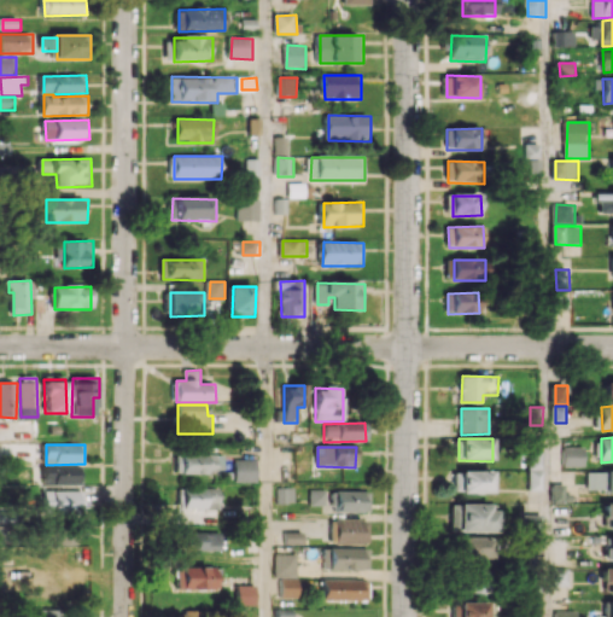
[(587,469),(587,448),(566,448),(567,469),(587,469)]
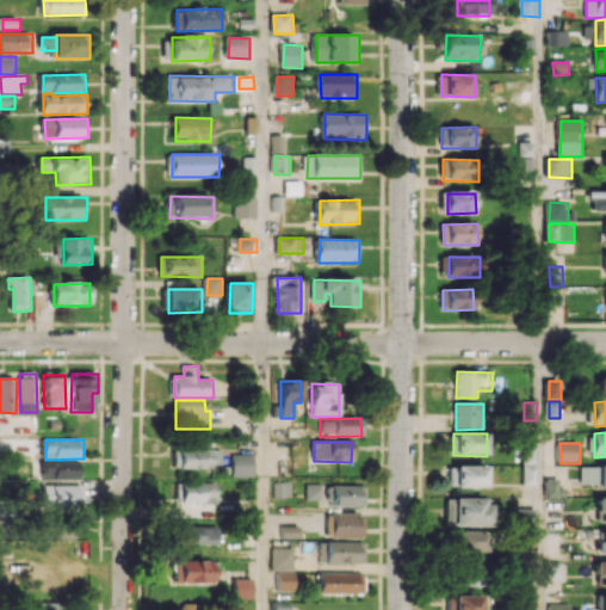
[(539,445),(526,445),(525,485),(539,485),(539,445)]
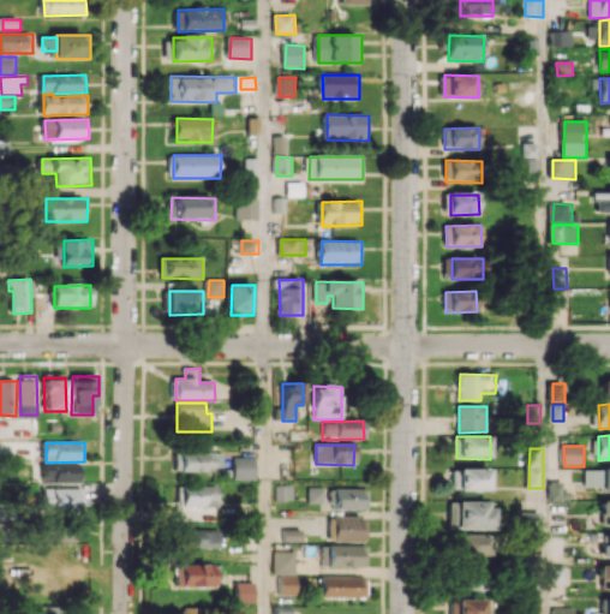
[(217,471),(216,452),(175,453),(175,472),(217,471)]
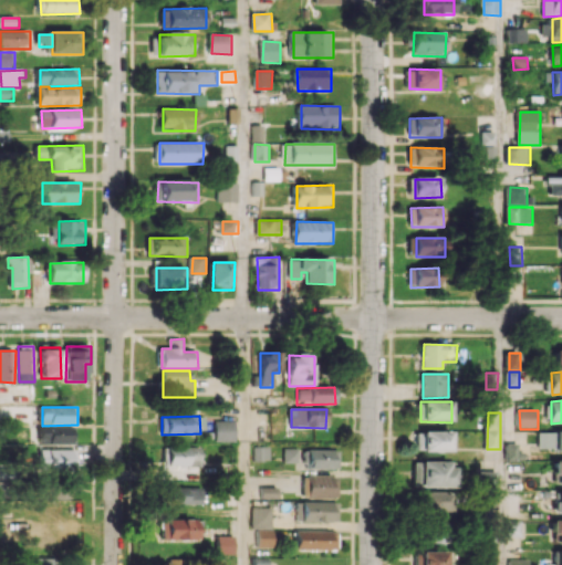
[(216,442),(236,442),(236,421),(216,422),(216,442)]
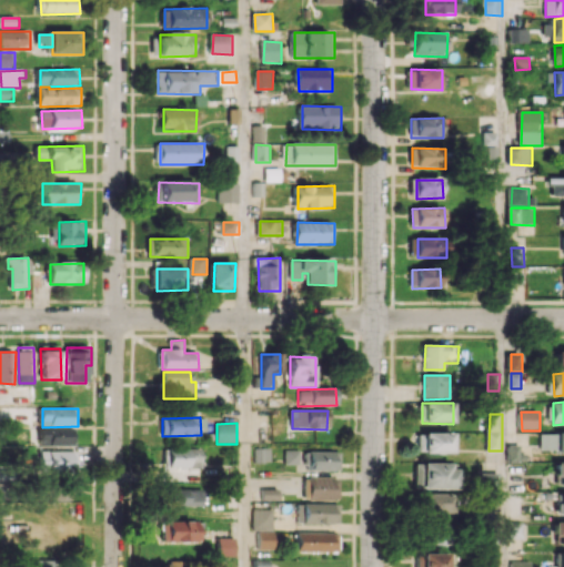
[(78,428),(42,428),(42,446),(78,446),(78,428)]
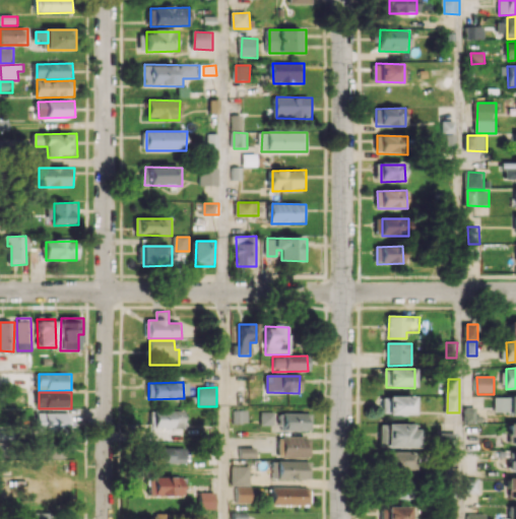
[(497,414),(515,413),(515,396),(497,397),(497,414)]
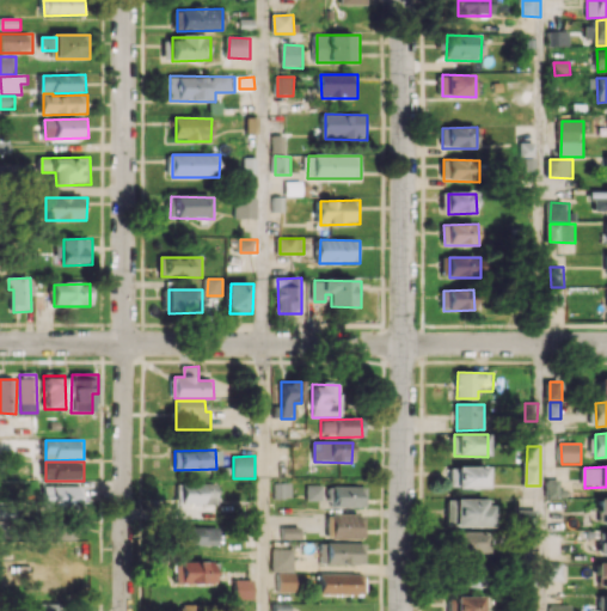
[(488,468),(452,468),(452,489),(488,489),(488,468)]
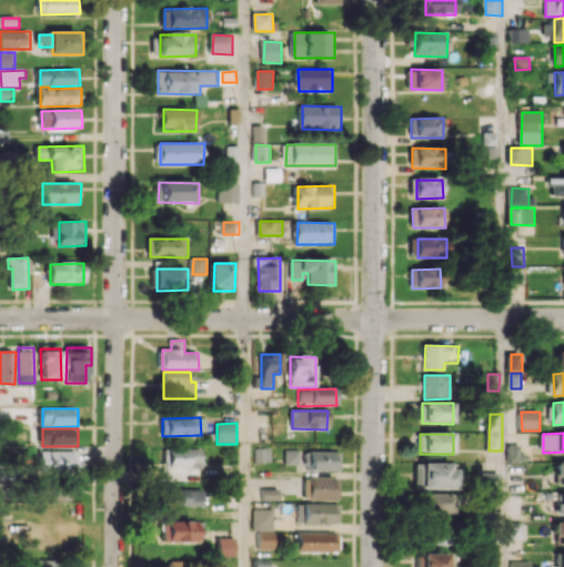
[(522,463),(523,446),(511,446),(511,463),(522,463)]
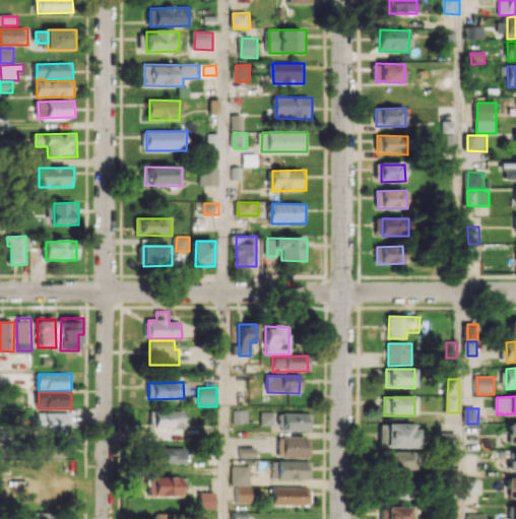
[(250,410),(235,411),(236,424),(250,424),(250,410)]
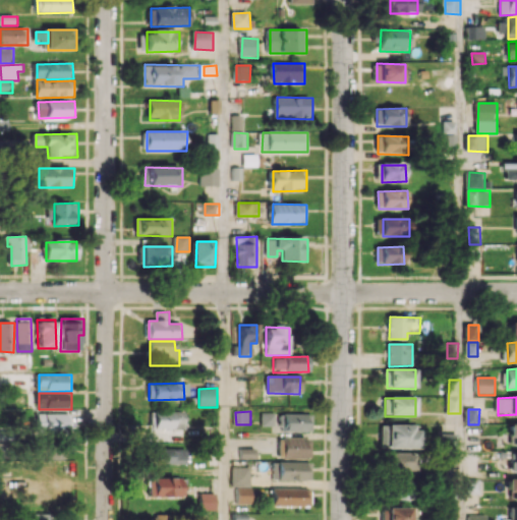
[(187,412),(156,412),(157,430),(188,429),(187,412)]
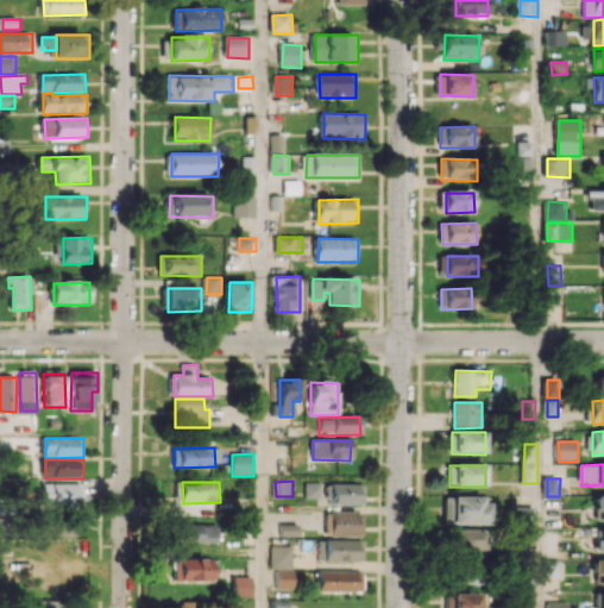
[(82,484),(54,486),(54,508),(82,507),(82,484)]
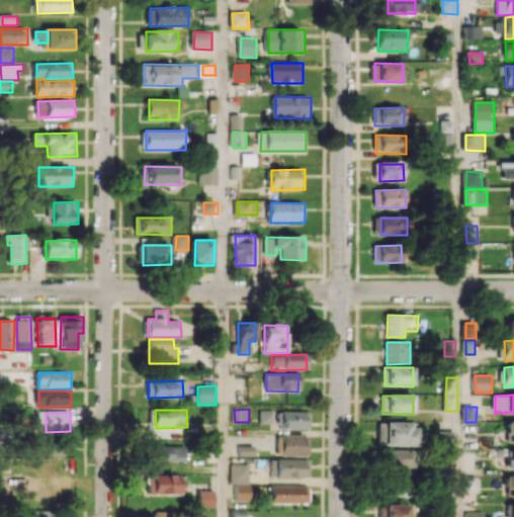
[(274,429),(311,430),(311,412),(262,412),(262,424),(275,424),(274,429)]
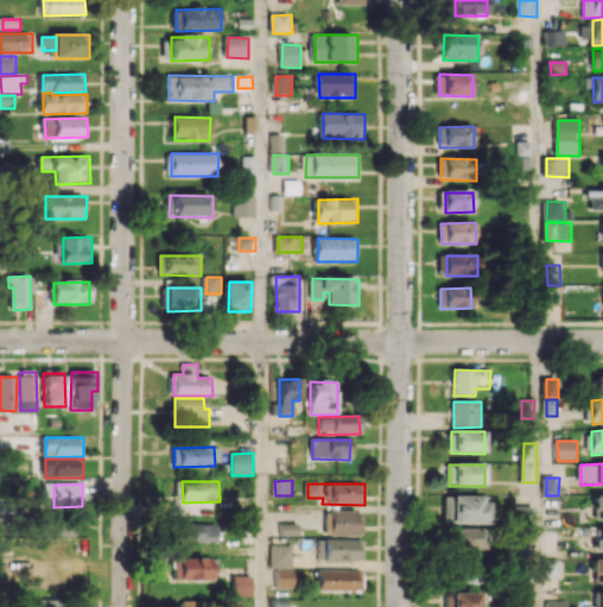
[(446,497),(446,524),(490,525),(492,497),(446,497)]
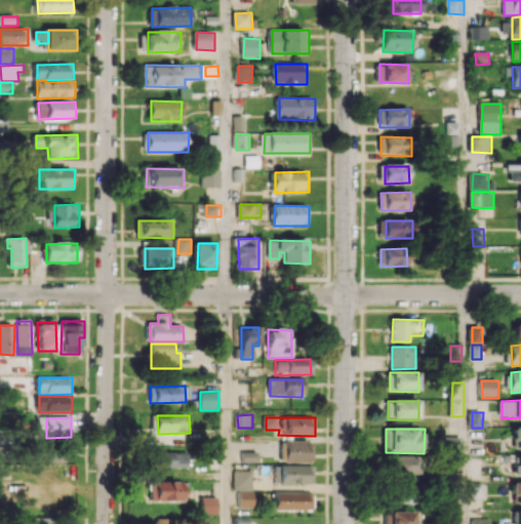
[(315,441),(283,442),(283,462),(316,462),(315,441)]
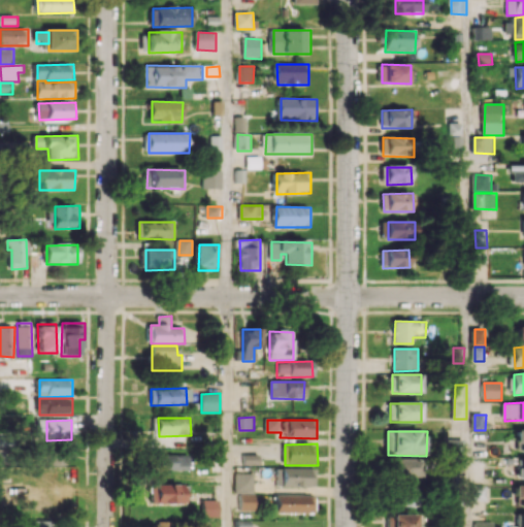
[(155,470),(192,471),(192,456),(155,455),(155,470)]
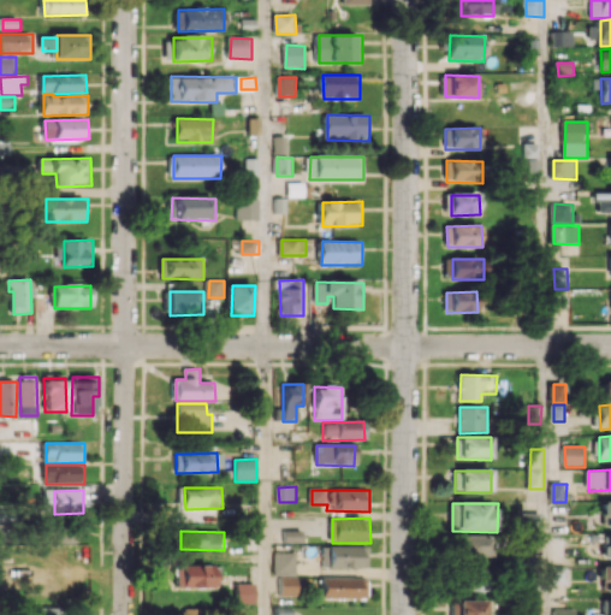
[(304,543),(304,532),(286,531),(286,543),(304,543)]
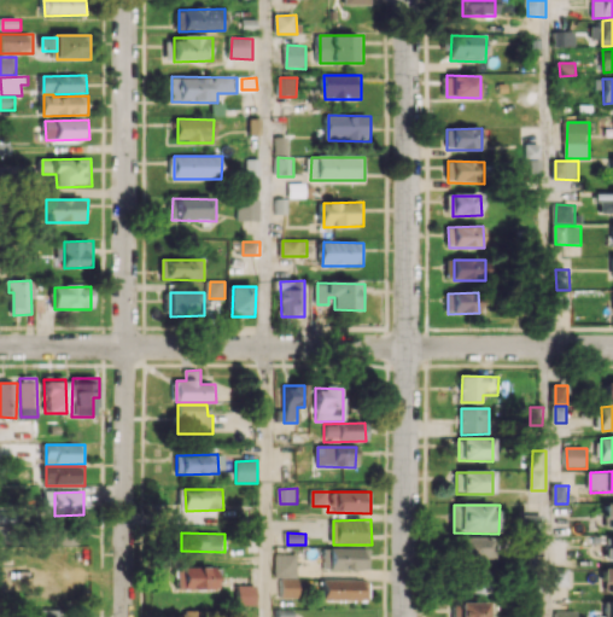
[(462,537),(462,560),(495,559),(494,537),(462,537)]
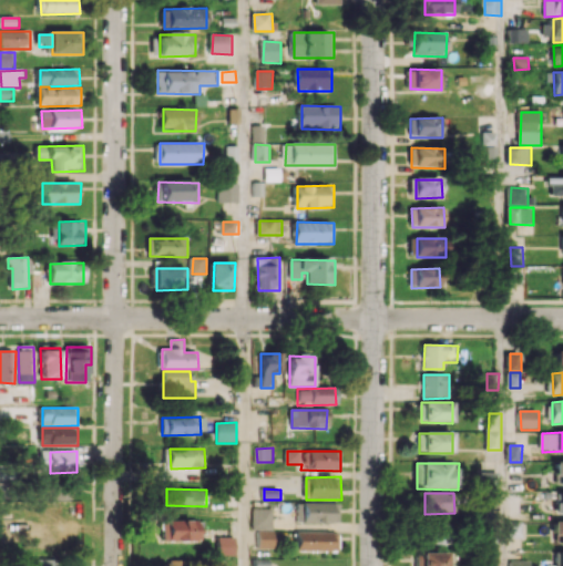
[(340,523),(340,503),(305,504),(305,524),(340,523)]
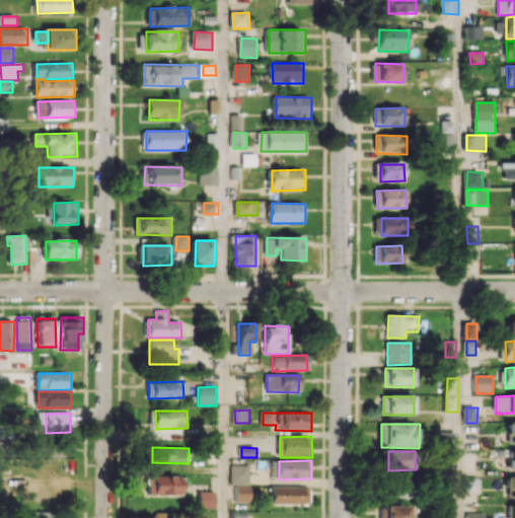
[(233,486),(237,486),(238,503),(252,503),(251,465),(232,466),(233,486)]
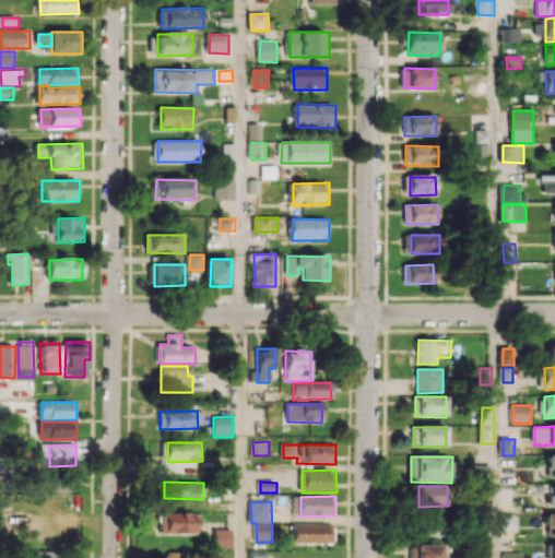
[(161,533),(200,534),(200,513),(162,512),(161,533)]
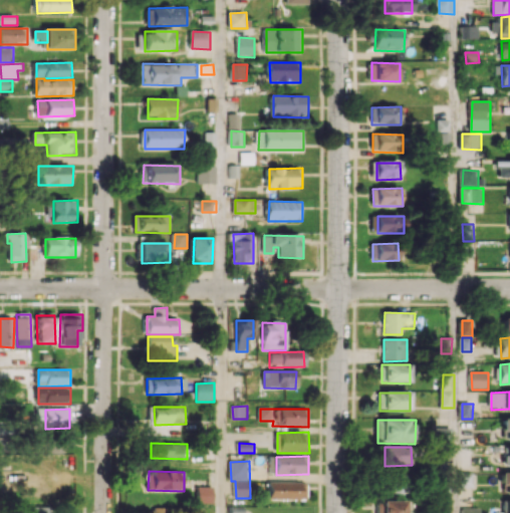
[(462,488),(475,488),(475,474),(462,474),(462,488)]
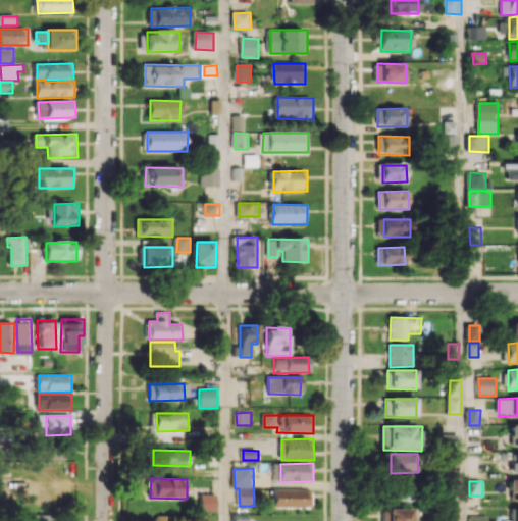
[(413,483),(391,482),(391,502),(413,502),(413,483)]
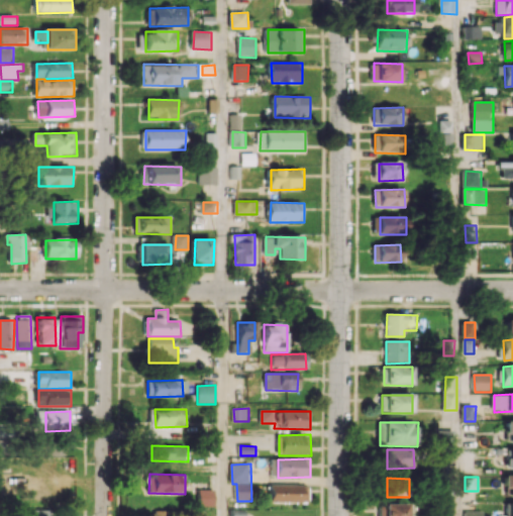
[(273,503),(309,503),(309,486),(273,486),(273,503)]
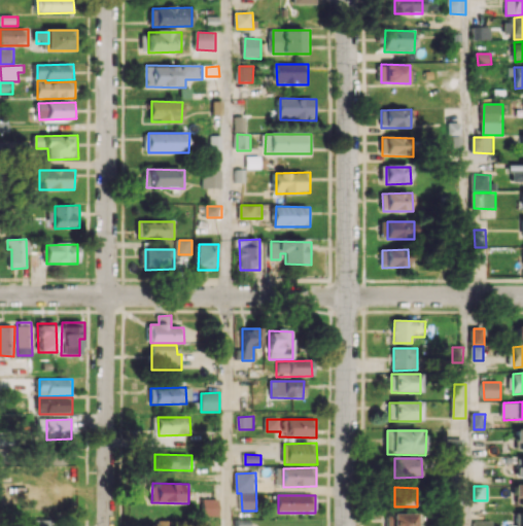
[(205,517),(220,517),(220,500),(205,500),(205,517)]
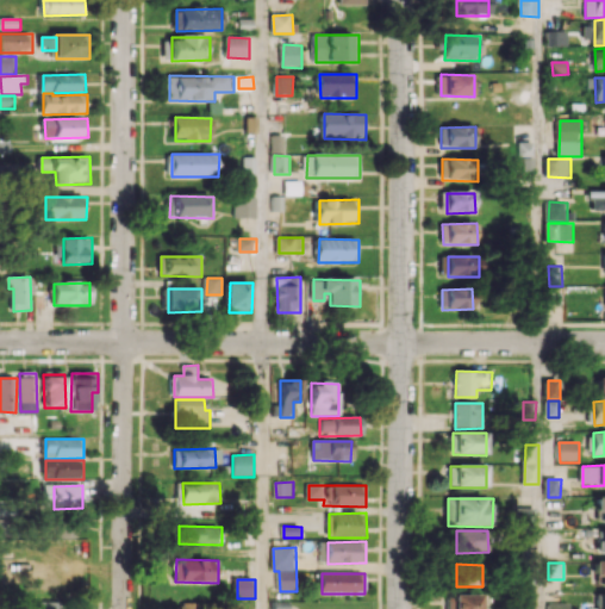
[(485,608),(485,595),(449,596),(449,608),(485,608)]
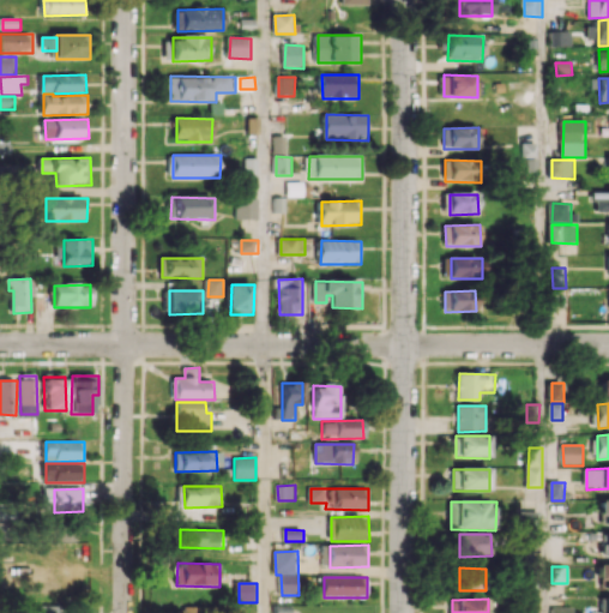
[(541,612),(542,600),(525,599),(524,612),(541,612)]
